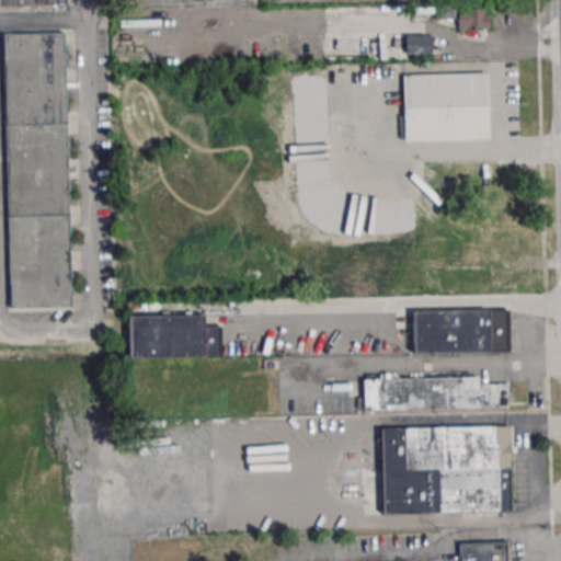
[(400,7),(325,6),(325,60),(400,60),(400,7)]
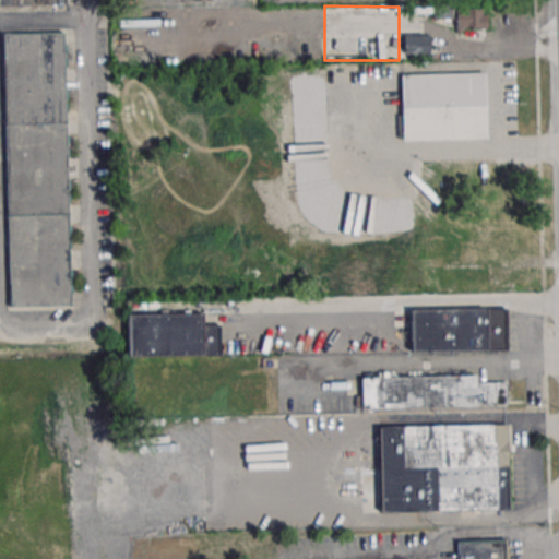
[(453,28),(487,28),(487,8),(453,8),(453,28)]
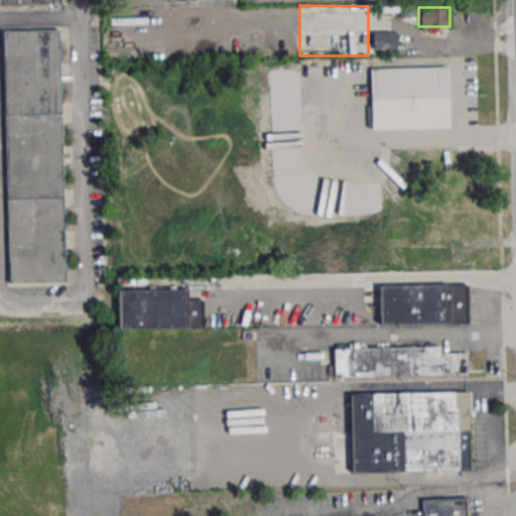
[(2,30),(58,29),(65,281),(8,283),(2,30)]
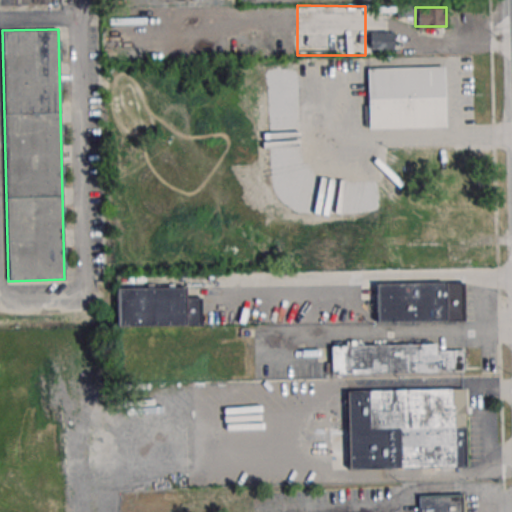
[(393,31),(369,31),(369,54),(393,54),(393,31)]
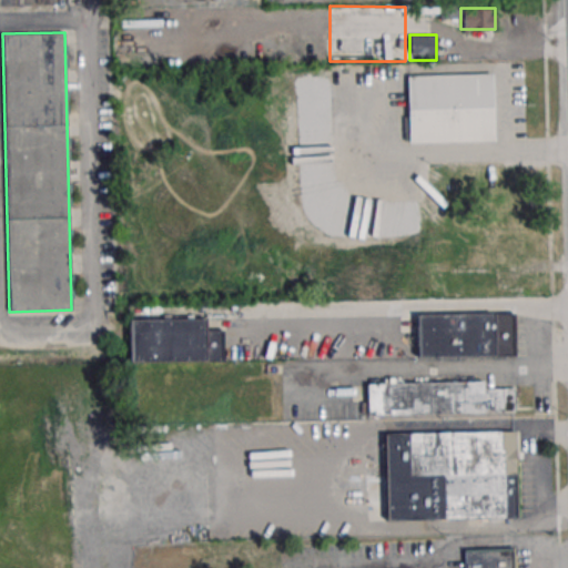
[(406,77),(492,73),(494,142),(408,144),(406,77)]
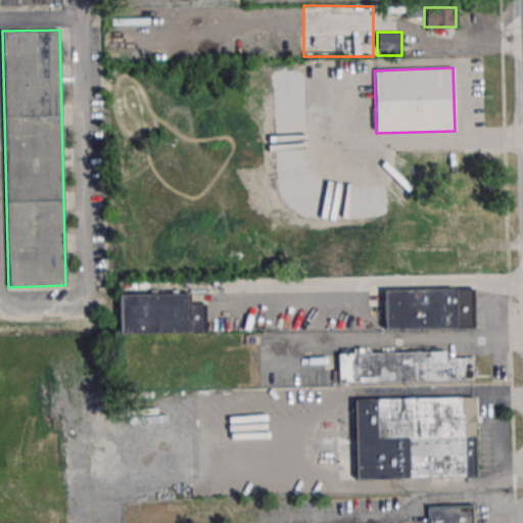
[(474,329),(474,288),(383,288),(383,329),(474,329)]
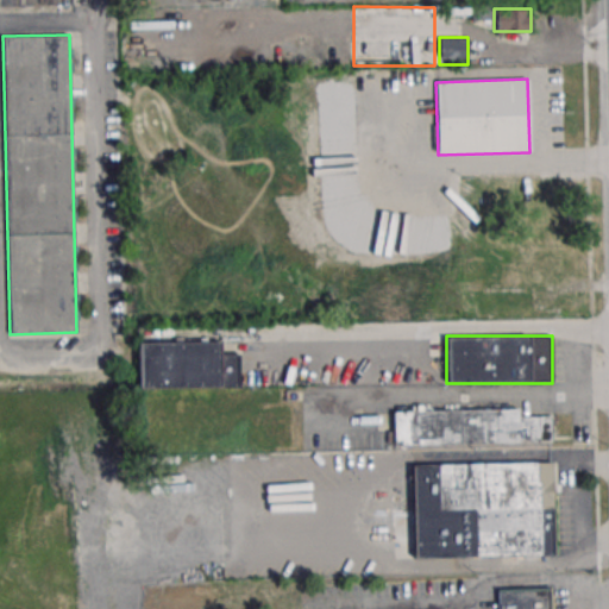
[(140,388),(242,388),(242,341),(140,341),(140,388)]
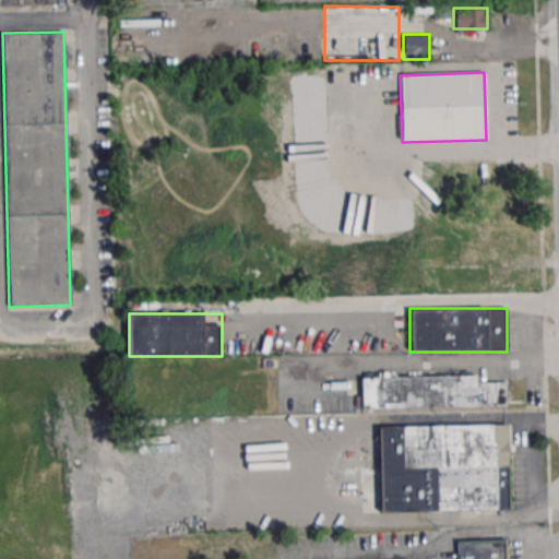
[(360,379),(475,376),(476,383),(506,382),(507,405),(361,409),(360,379)]
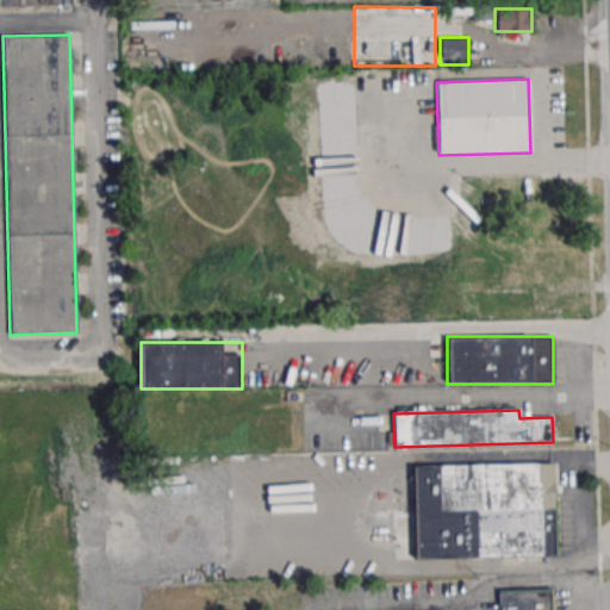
[(414,467),(553,464),(555,556),(415,560),(414,467)]
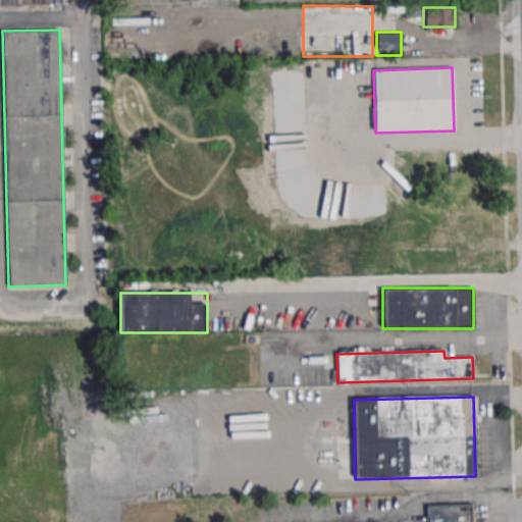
[(471,521),(471,505),(426,505),(425,521),(471,521)]
